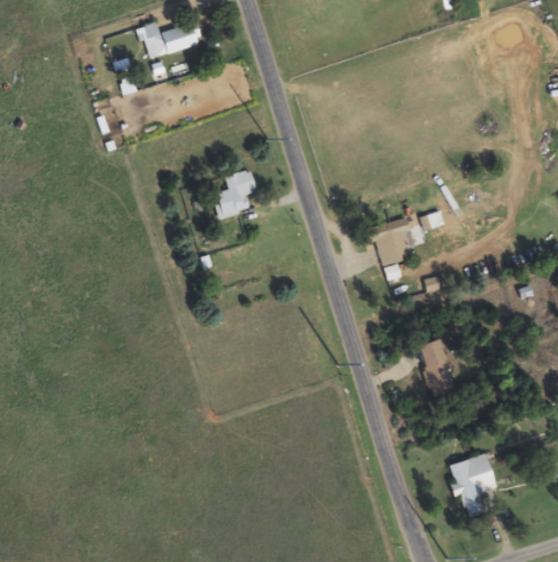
[(161,32),(159,23),(142,28),(151,58),(201,45),(195,23),(161,32)]
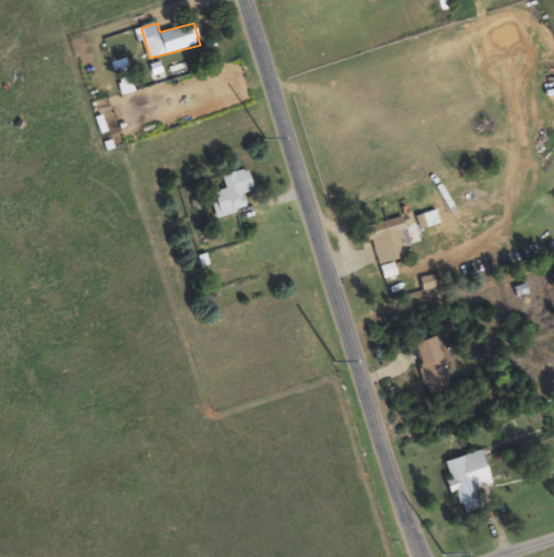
[(219,215),(248,209),(244,191),(254,189),(248,168),(224,174),(227,188),(213,191),(219,215)]
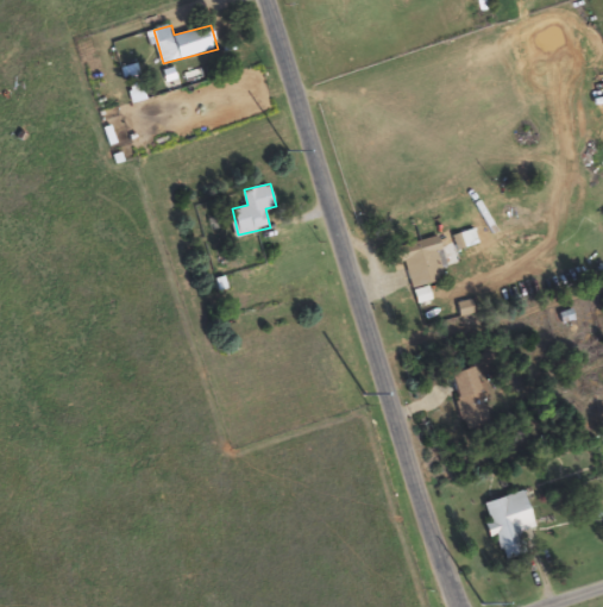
[(414,287),(447,279),(437,236),(403,245),(414,287)]
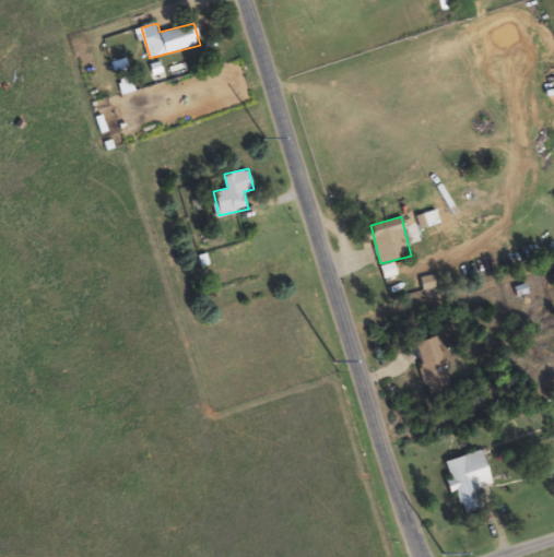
[(413,343),(424,377),(447,370),(437,335),(413,343)]
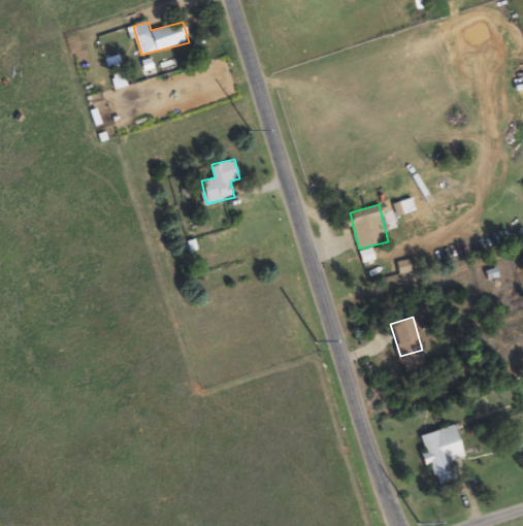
[(451,461),(465,457),(456,425),(421,434),(433,478),(454,471),(451,461)]
